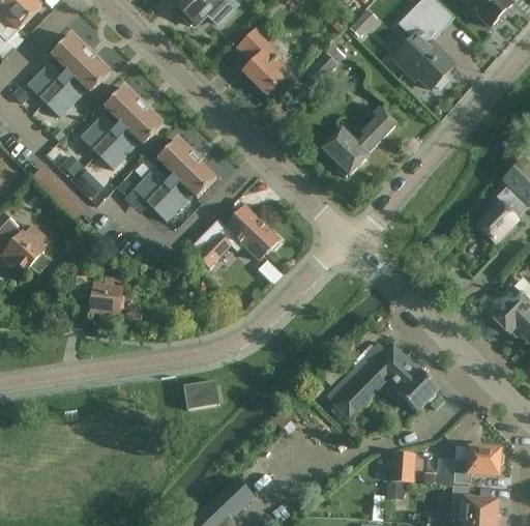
[(0,0),(0,11),(10,0),(0,0)]
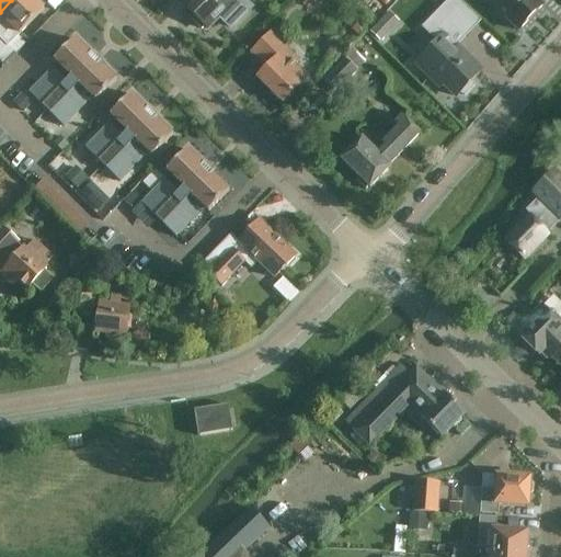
[(44,6),(37,0),(11,0),(0,12),(19,31),(44,6)]
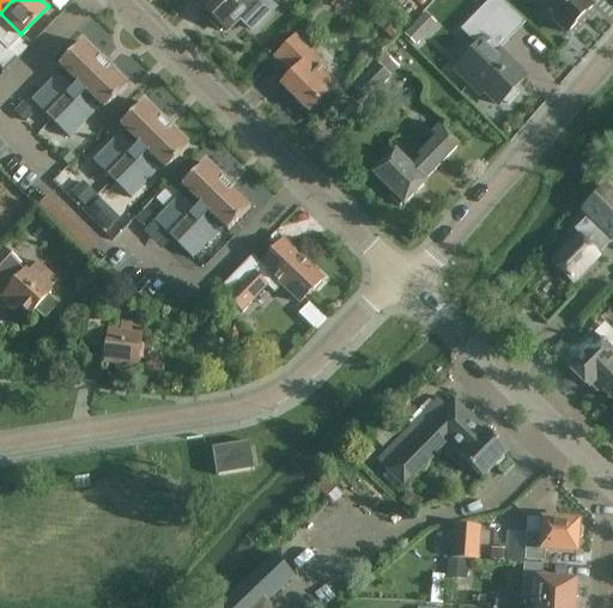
[(205,0),(201,4),(225,28),(238,13),(254,29),(274,6),(267,0),(205,0)]
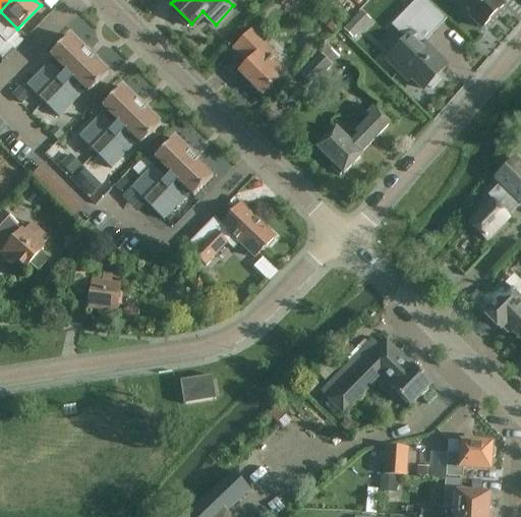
[(405,36),(386,56),(407,77),(410,74),(423,87),(426,83),(431,85),(441,76),(438,71),(447,62),(424,40),(418,35),(427,26),(442,11),(429,0),(411,0),(406,5),(398,13),(391,21),(405,36)]
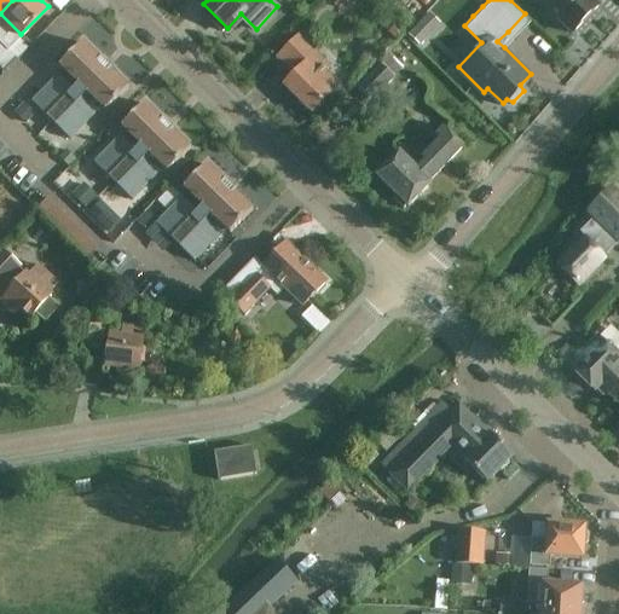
[(536,0),(572,34),(601,3),(599,0),(536,0)]
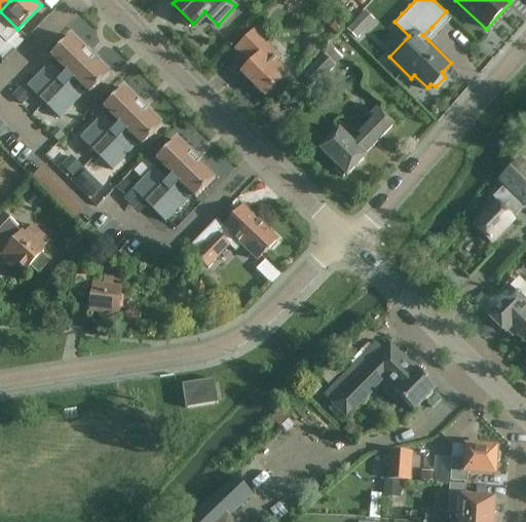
[(355,36),(365,27),(355,17),(346,27),(355,36)]
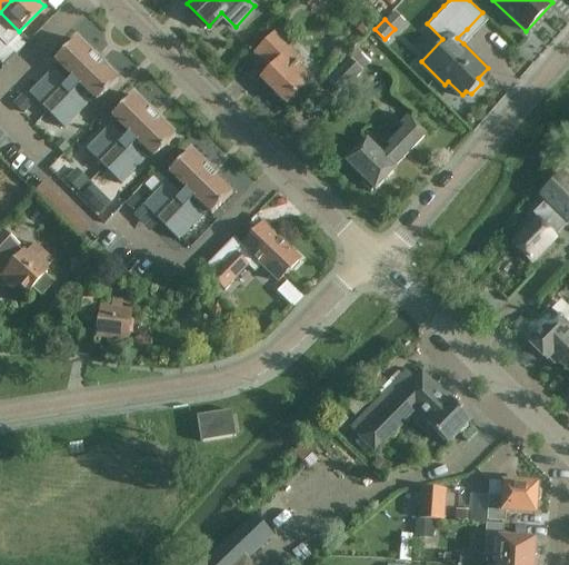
[(276,30),(270,35),(255,51),(271,67),(261,77),(287,101),(312,76),(300,63),(305,59),(276,30)]
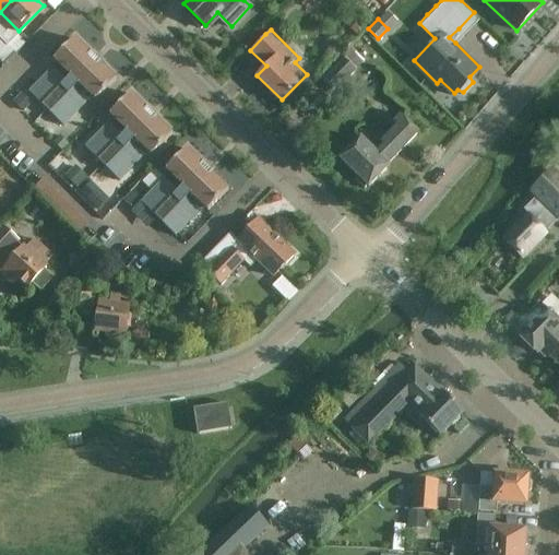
[(28,90),(62,124),(86,98),(84,96),(88,92),(95,97),(116,77),(100,61),(100,60),(91,50),(90,51),(74,36),(54,57),(59,63),(55,68),(52,66),(28,90)]
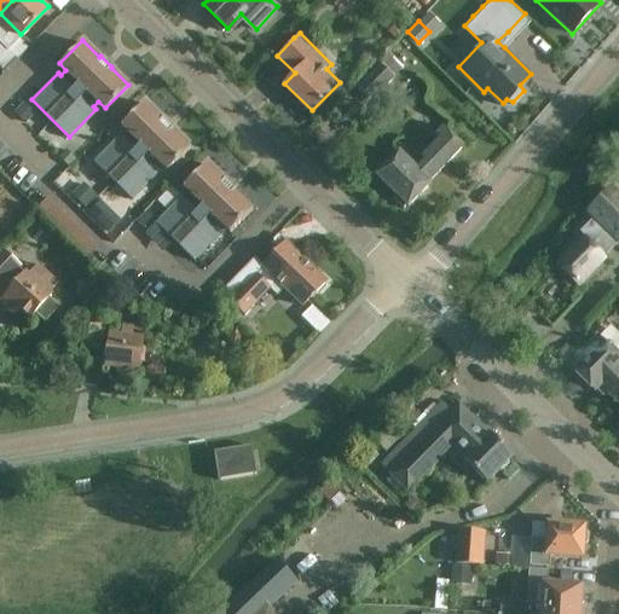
[(389,53),(381,62),(380,61),(357,86),(370,99),(403,65),(389,53)]
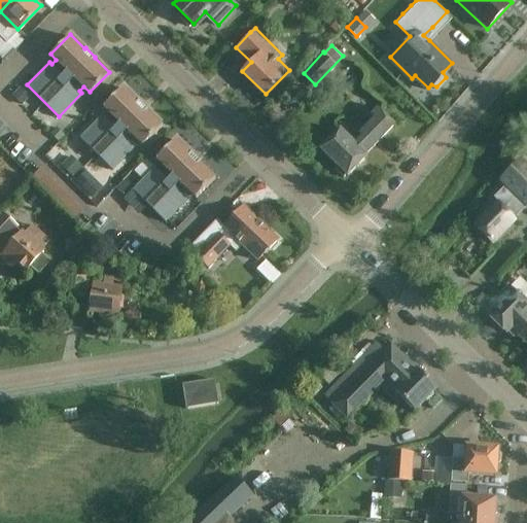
[(20,84),(11,94),(22,103),(30,95),(20,84)]
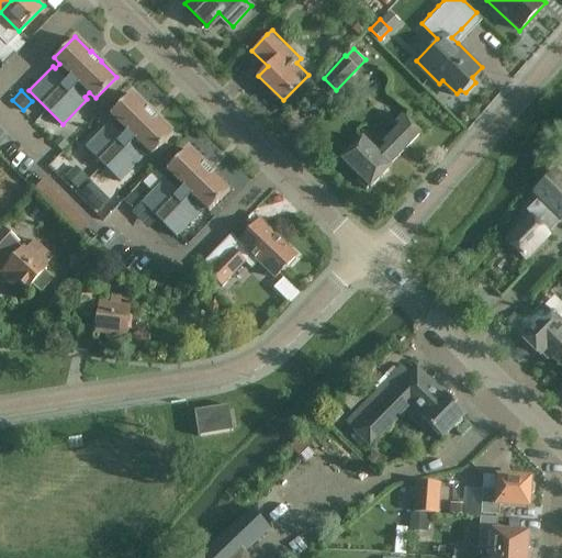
[(110,122),(86,146),(120,179),(144,155),(142,153),(146,148),(152,154),(172,133),(157,118),(158,116),(147,107),(147,108),(132,92),(111,113),(116,119),(112,124),(110,122)]
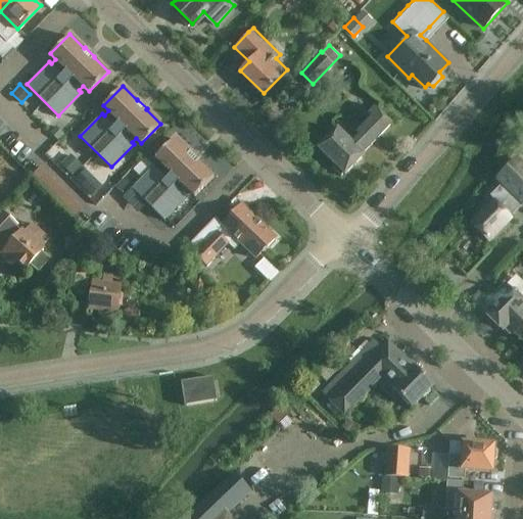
[(337,127),(332,132),(318,146),(333,161),(330,163),(340,174),(343,171),(344,173),(364,152),(362,151),(391,122),(374,104),(367,111),(371,114),(348,137),(337,127)]
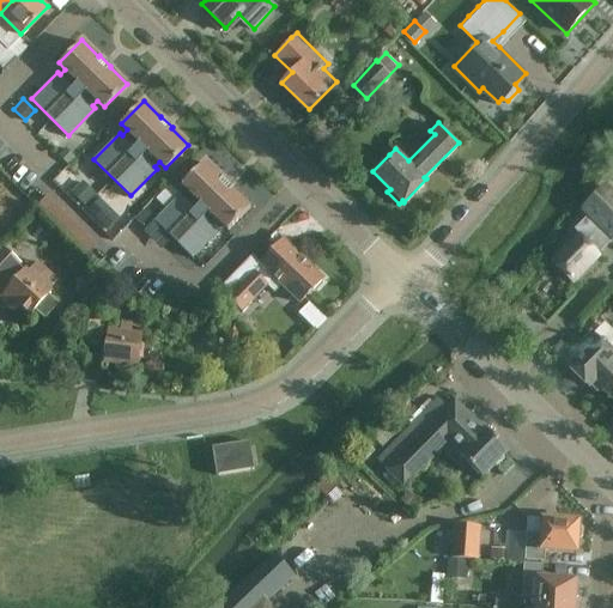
[(65,145),(58,152),(67,162),(76,154),(65,145)]
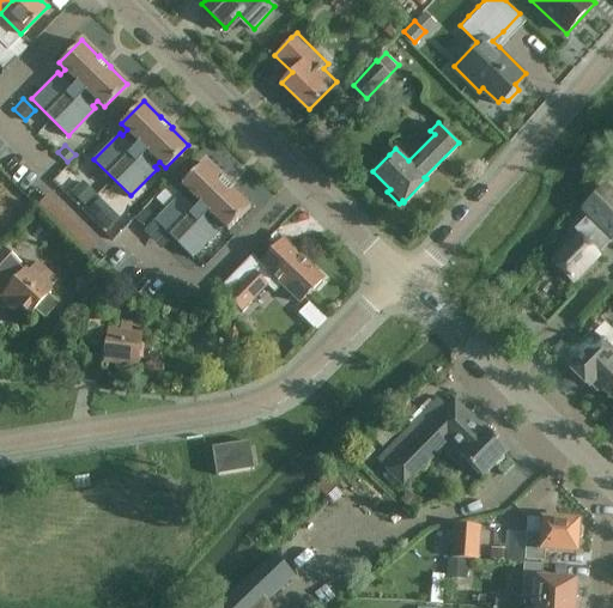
[(181,193),(155,219),(192,256),(218,229),(216,226),(220,222),(228,228),(250,205),(234,188),(234,187),(223,176),(222,177),(205,160),(182,183),(189,190),(183,195),(181,193)]
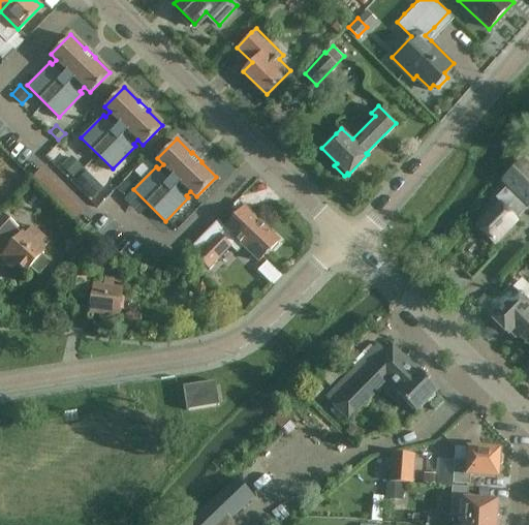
[(70,154),(61,163),(72,176),(83,165),(70,154)]
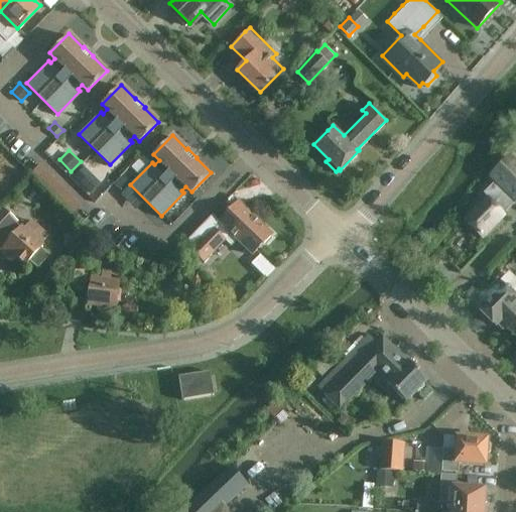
[(488,198),(466,220),(482,235),(502,213),(501,212),(514,200),(515,201),(515,156),(511,151),(488,174),(494,180),(483,190),(490,198),(489,200),(488,198)]
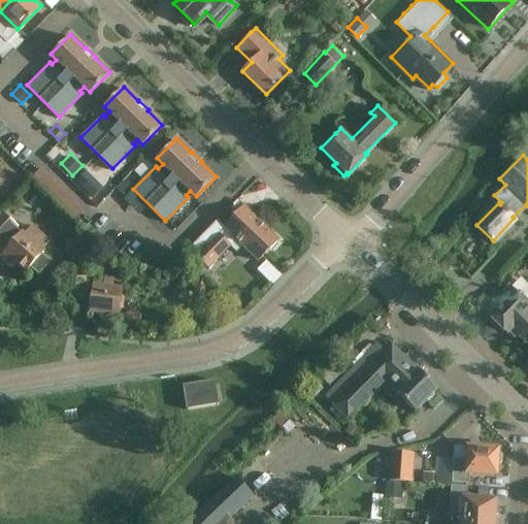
[(38,178),(45,171),(40,166),(33,173),(38,178)]
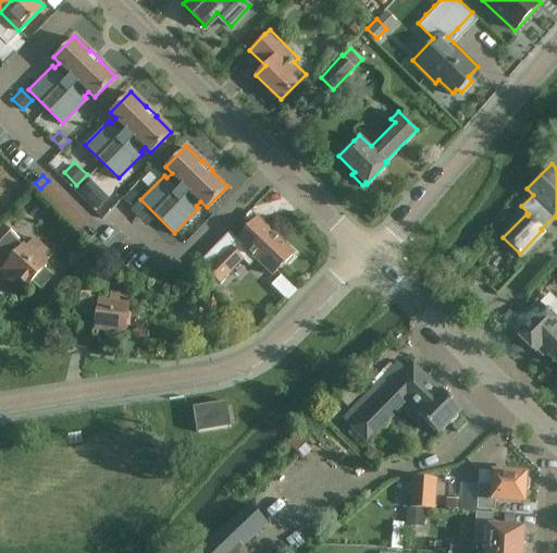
[(89,176),(77,187),(98,208),(110,197),(89,176)]
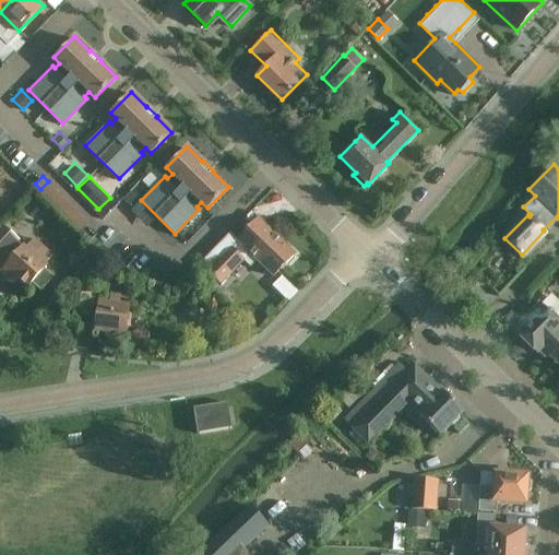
[(48,181),(40,189),(46,195),(54,187),(48,181)]
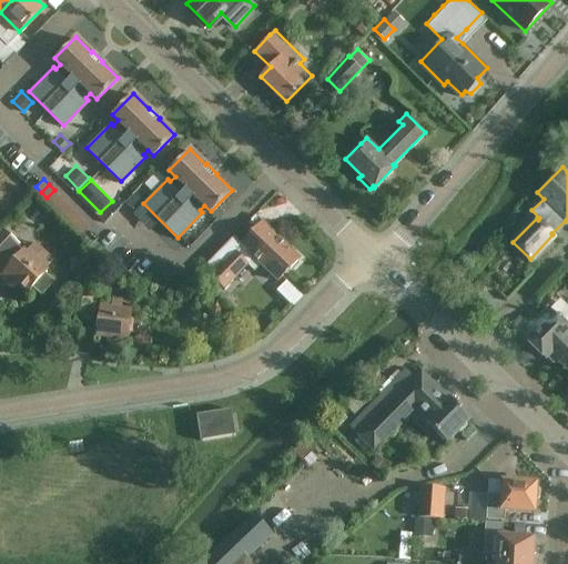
[(54,190),(47,198),(51,202),(59,194),(54,190)]
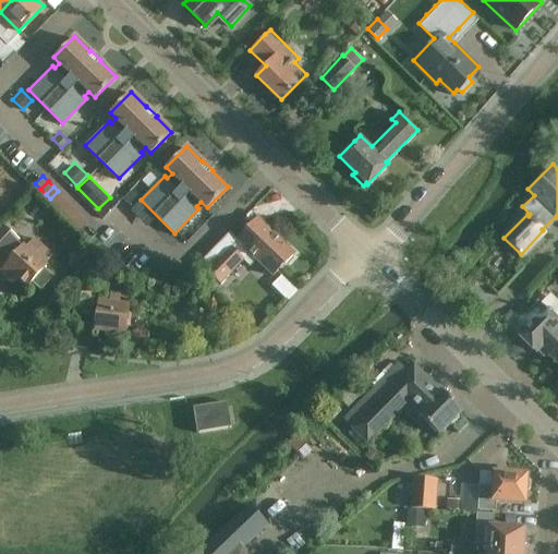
[(56,204),(63,196),(58,191),(50,199),(56,204)]
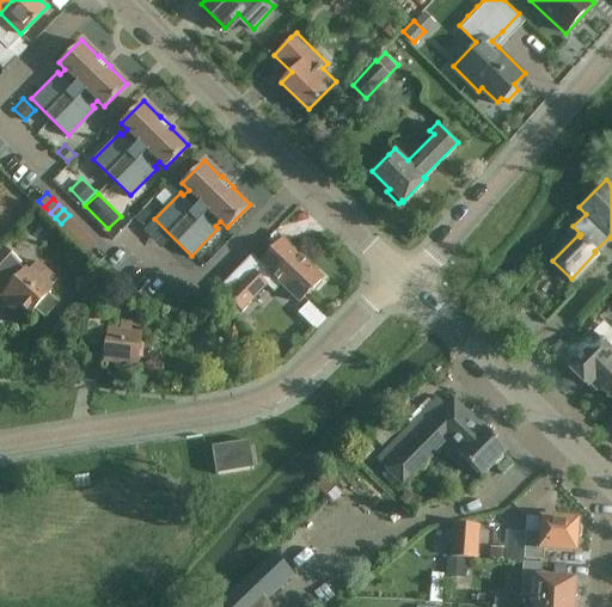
[(69,215),(61,224),(66,228),(74,220),(69,215)]
